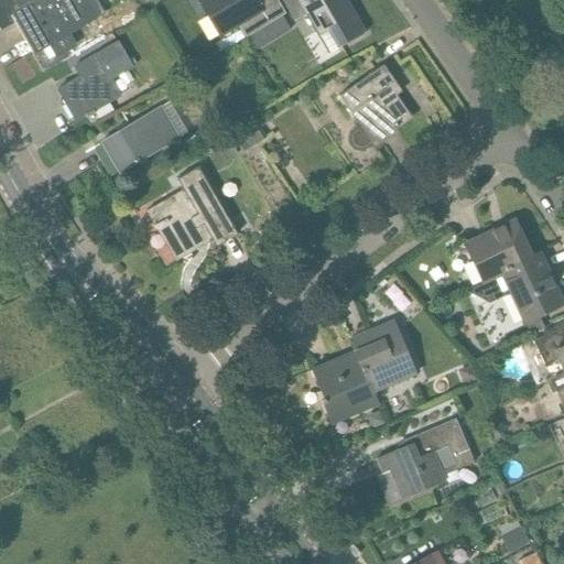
[(0,0),(0,32),(19,22),(25,33),(86,0),(0,0)]
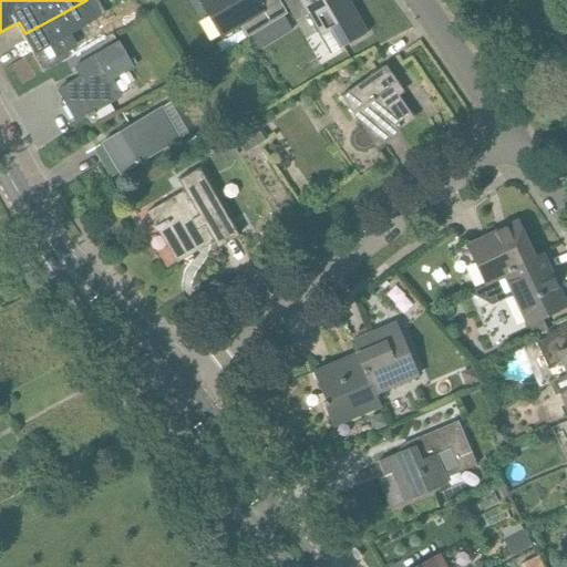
[(86,0),(26,33),(37,53),(50,45),(57,58),(74,47),(68,34),(103,14),(94,0),(86,0)]
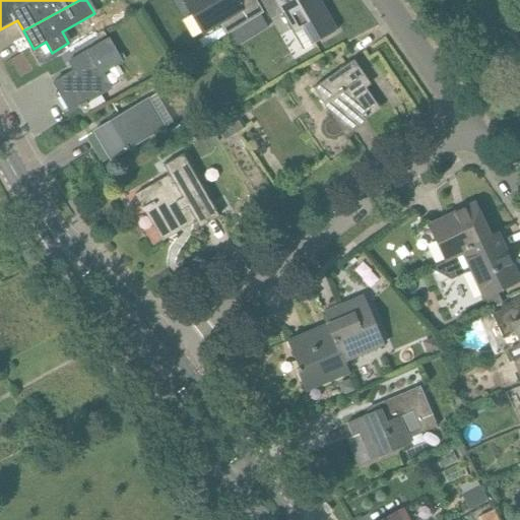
[(226,35),(248,22),(263,13),(255,0),(182,0),(183,0),(202,34),(219,22),(226,35)]
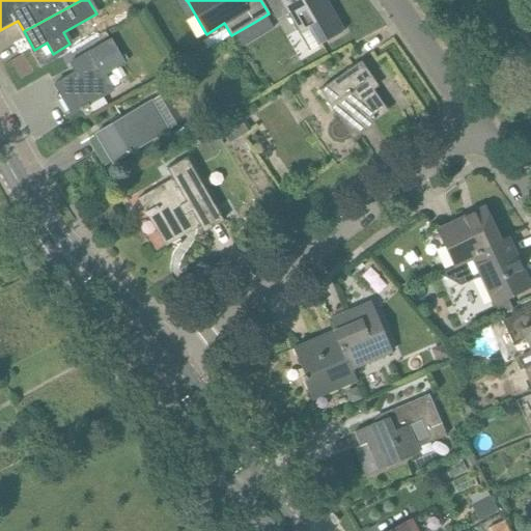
[(309,31),(317,47),(344,31),(327,0),(264,0),(277,20),(287,15),(300,35),(309,31)]
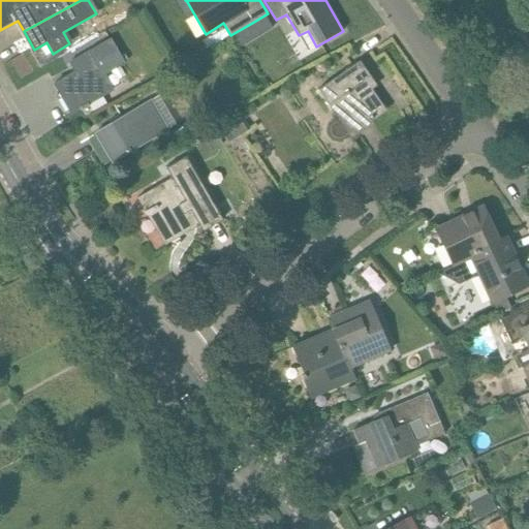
[(255,38),(248,25),(230,35),(239,49),(255,38)]
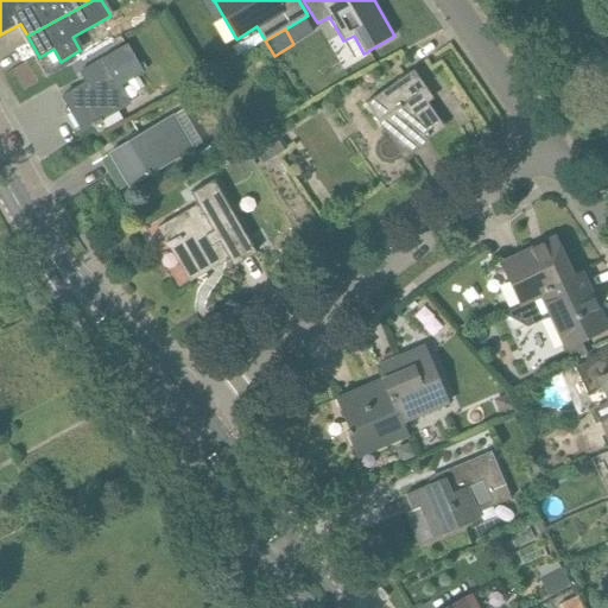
[(102,122),(101,120),(130,105),(119,87),(143,74),(127,48),(80,74),(81,75),(82,75),(87,83),(62,97),(70,112),(65,114),(74,130),(78,126),(82,132),(93,126),(94,128),(102,122)]
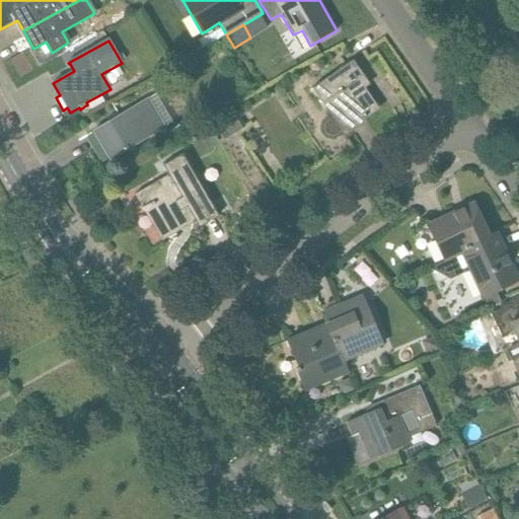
[(328,99),(349,128),(376,108),(357,80),(363,75),(353,60),(311,88),(322,103),(328,99)]
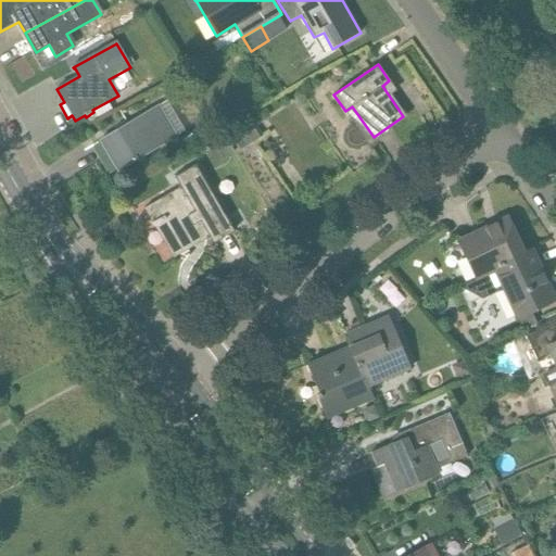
[(124,72),(115,77),(122,87),(130,81),(124,72)]
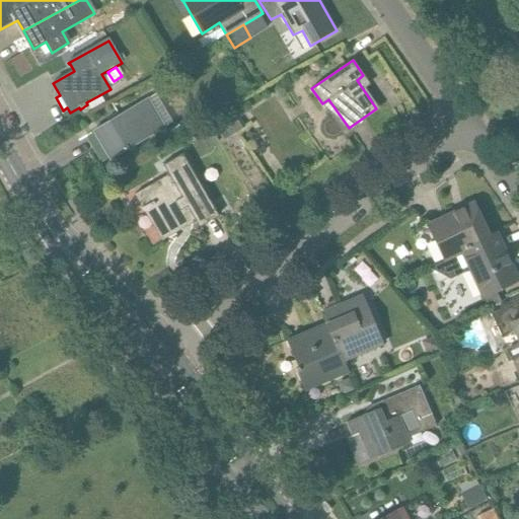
[(110,159),(163,128),(147,99),(93,132),(110,159)]
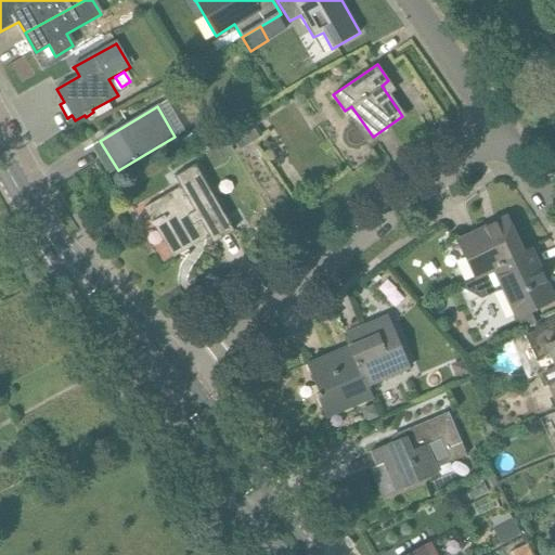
[(206,144),(217,164),(220,162),(231,155),(220,137),(209,142),(206,144)]
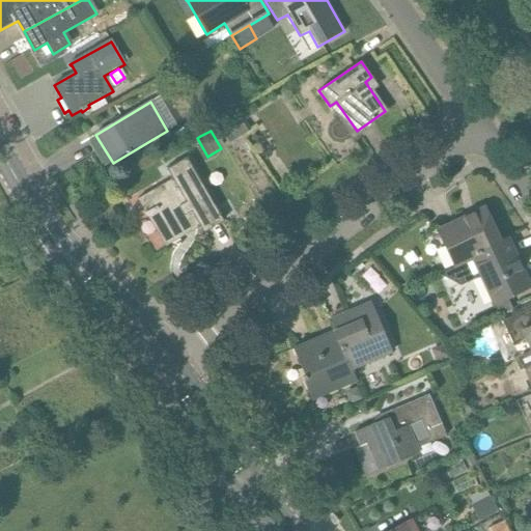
[(172,178),(145,195),(154,208),(145,214),(148,219),(151,217),(167,244),(186,233),(185,230),(197,222),(200,227),(220,216),(187,158),(167,169),(172,178)]
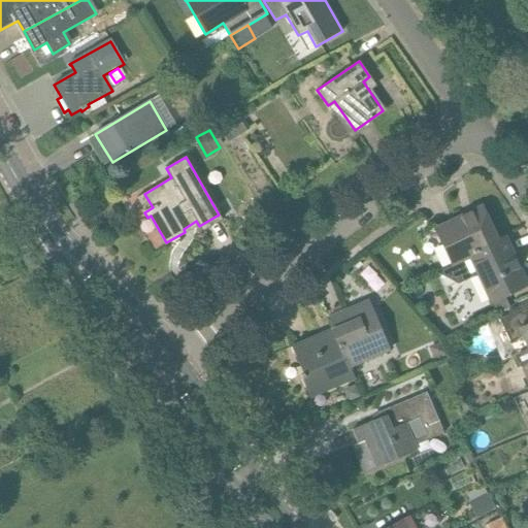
[(498,243),(497,242),(482,207),(436,229),(454,265),(470,257),(498,243)]
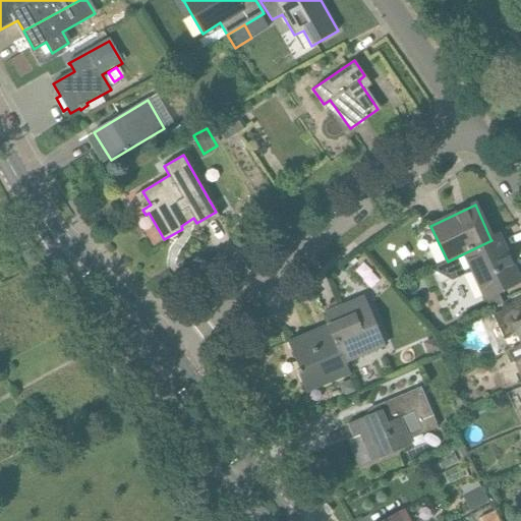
[(504,303),(498,291),(519,281),(498,235),(490,239),(491,240),(464,253),(448,262),(431,269),(452,281),(472,271),(484,297),(489,309),(504,303)]
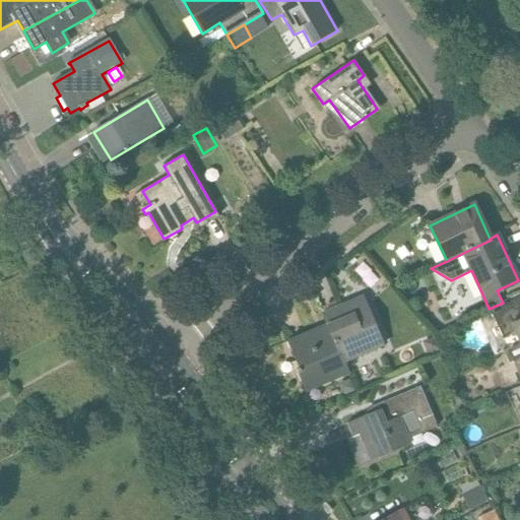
[(343,363),(344,362),(383,345),(363,297),(322,314),(327,325),(343,363)]
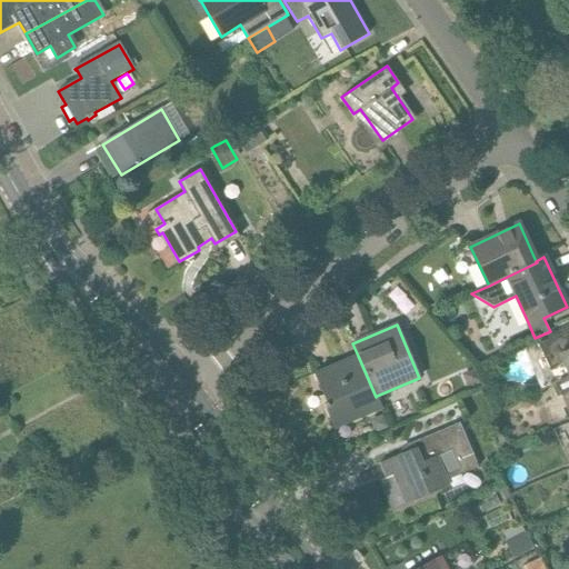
[(568,372),(568,329),(537,345),(550,371),(565,365),(568,372)]
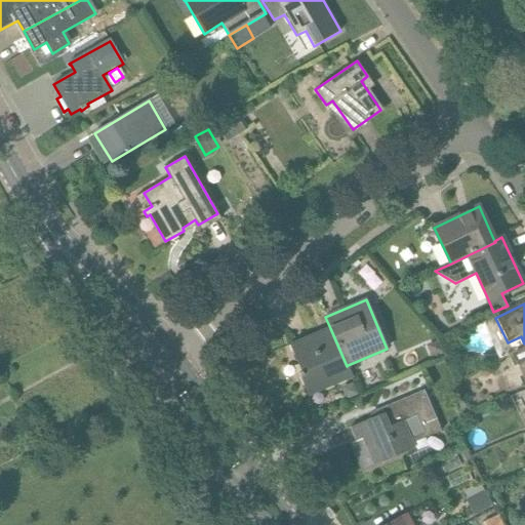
[(352,376),(348,365),(347,366),(330,328),(290,345),(303,371),(299,372),(309,395),(352,376)]
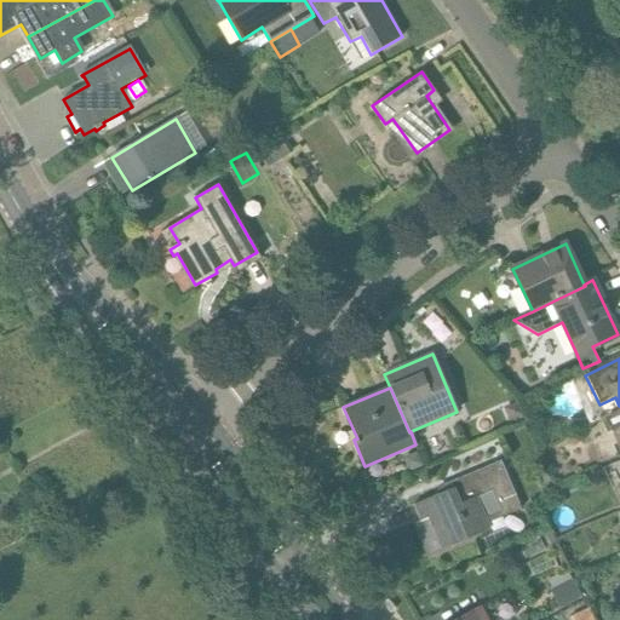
[(522,415),(516,402),(501,408),(507,422),(522,415)]
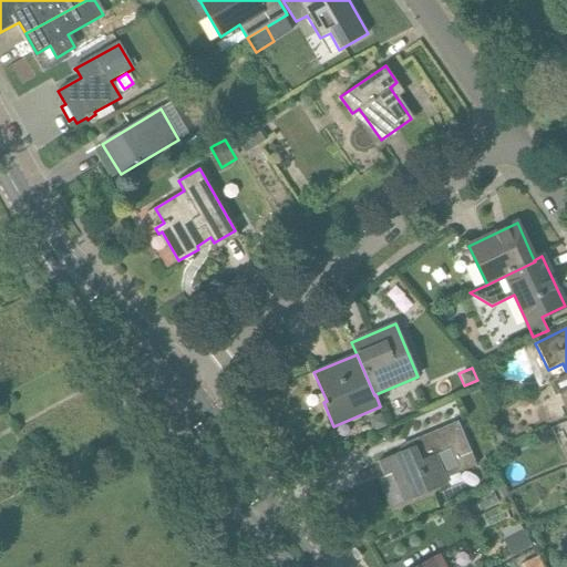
[(388,426),(381,413),(368,419),(373,432),(388,426)]
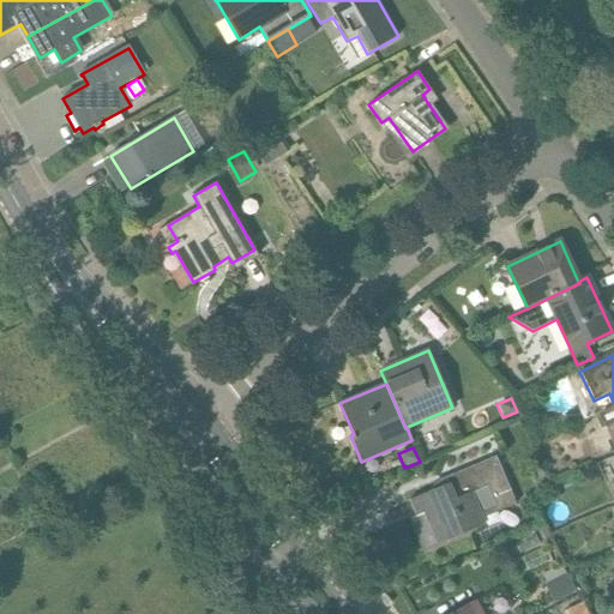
[(438,543),(483,524),(470,494),(487,487),(495,507),(515,500),(495,456),(439,480),(441,486),(410,500),(416,516),(429,511),(434,522),(429,524),(438,543)]
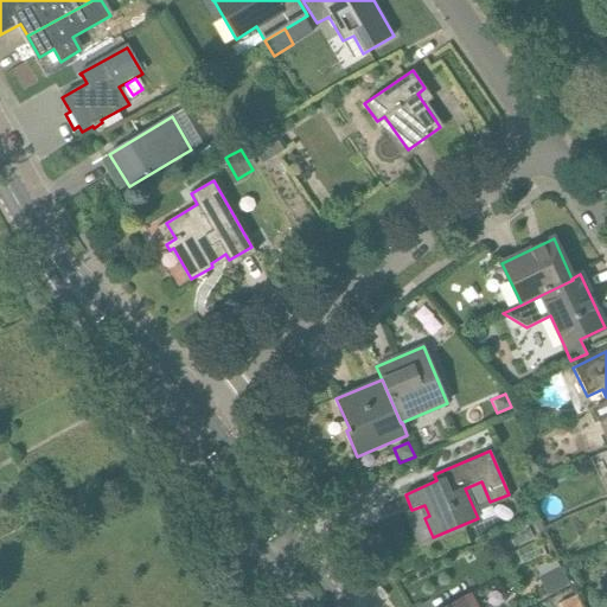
[(560,567),(540,579),(538,579),(548,596),(549,596),(567,587),(569,585),(560,568),(560,567)]
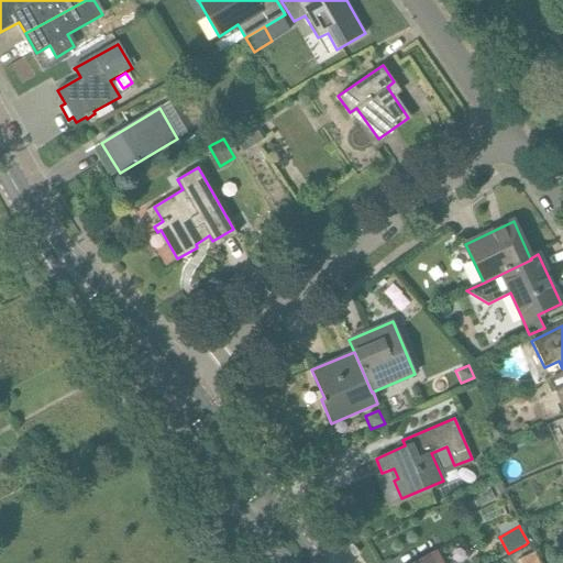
[(440,562),(434,551),(414,562),(440,562)]
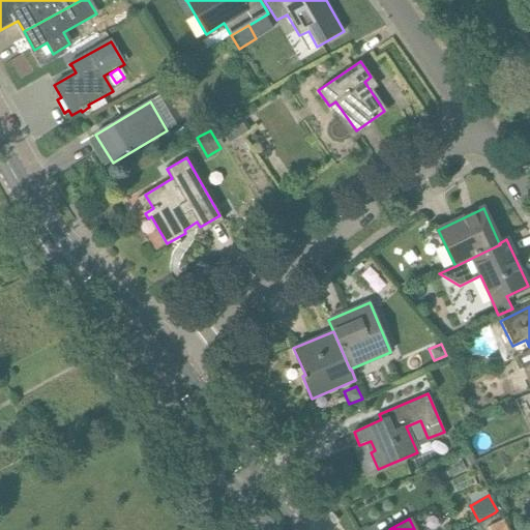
[(507,529),(502,520),(487,528),(488,529),(507,529)]
